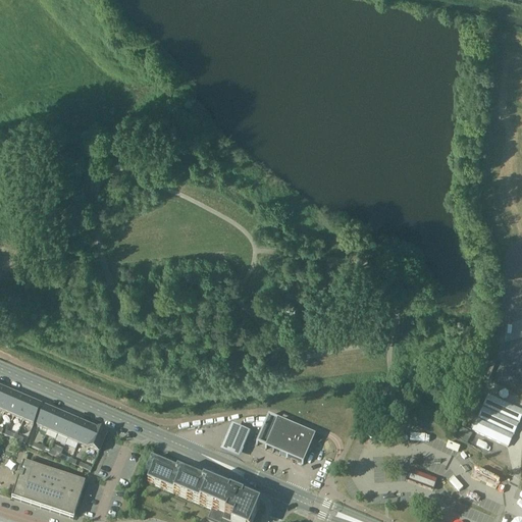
[(12,396),(2,392),(0,397),(0,411),(4,414),(12,396)]
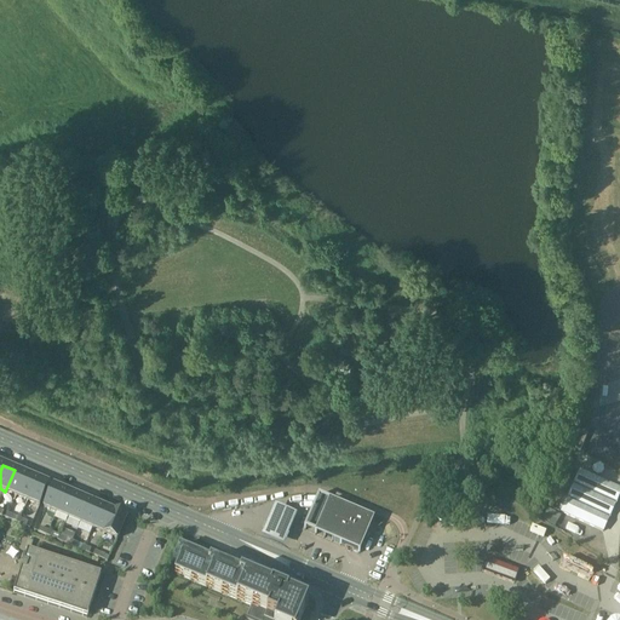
[(26,475),(15,470),(5,492),(17,497),(26,475)]
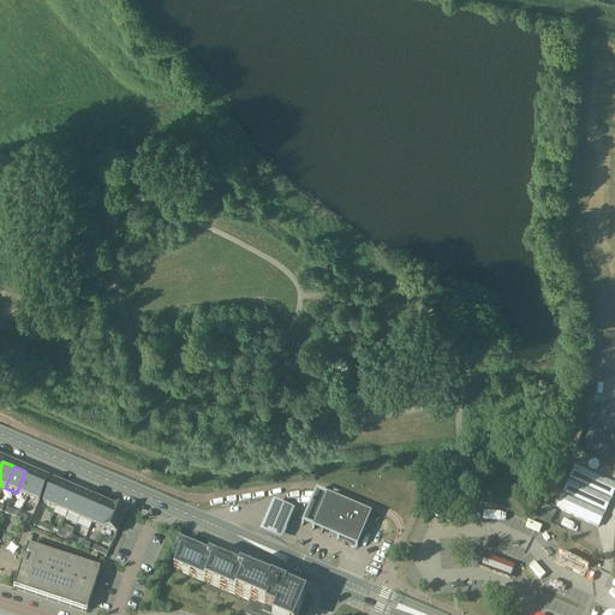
[(614,491),(614,484),(575,466),(555,508),(598,529),(602,521),(595,518),(607,490),(614,494),(614,491)]
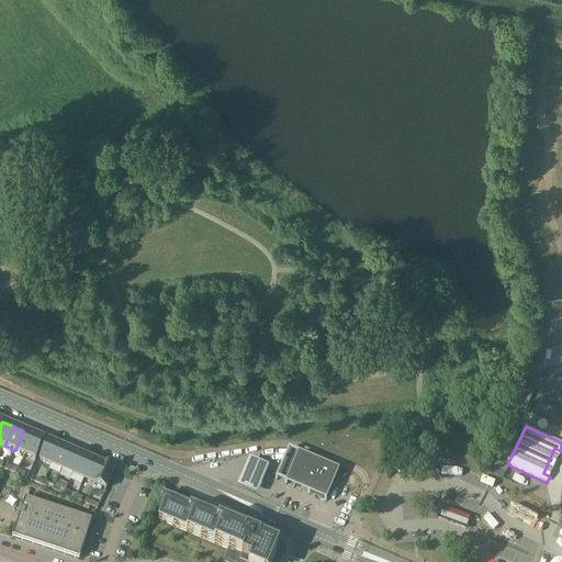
[(34,435),(23,430),(15,450),(25,454),(34,435)]
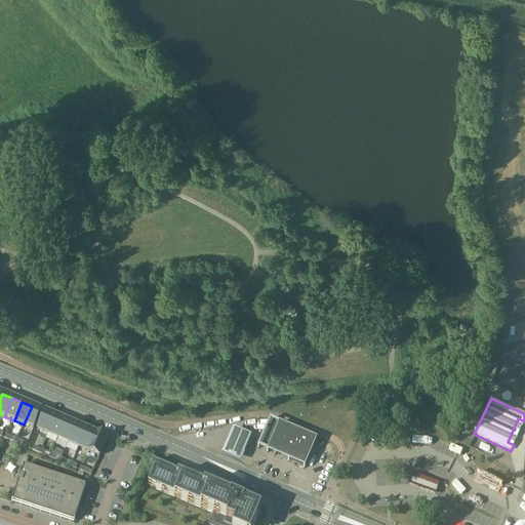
[(41,410),(32,406),(24,425),(34,429),(41,410)]
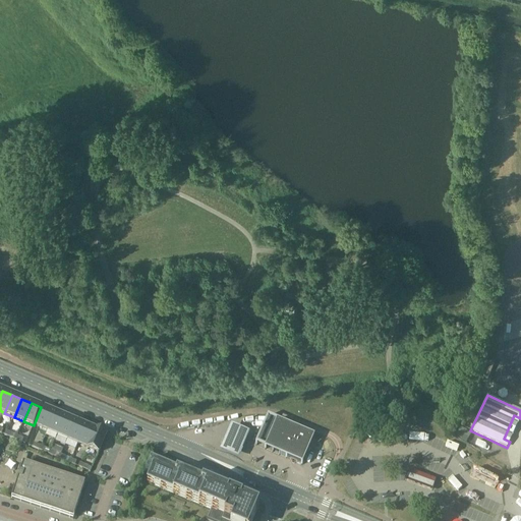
[(55,413),(45,409),(37,426),(48,431),(55,413)]
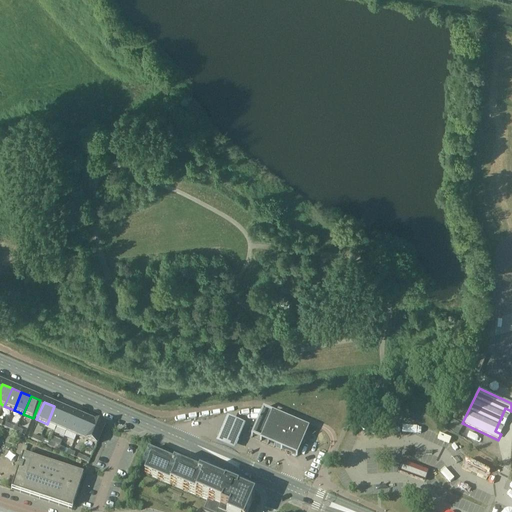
[(64,411),(54,406),(47,424),(57,428),(64,411)]
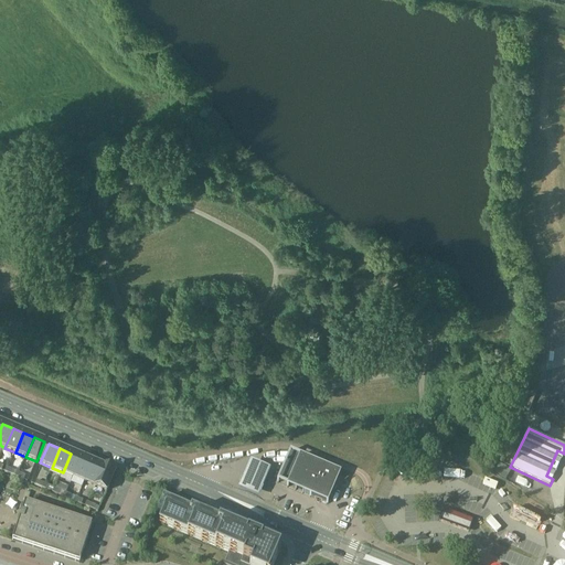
[(341,473),(290,451),(277,482),(315,499),(320,501),(322,502),(328,504),(331,498),(334,489),(341,473)]
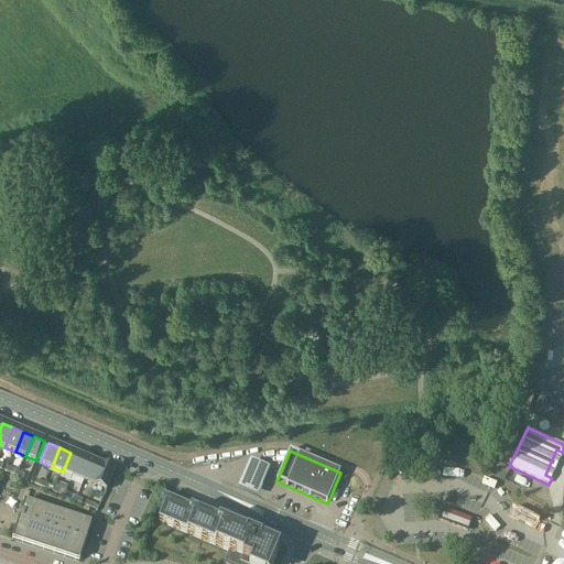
[(82,457),(71,453),(63,472),(73,476),(82,457)]
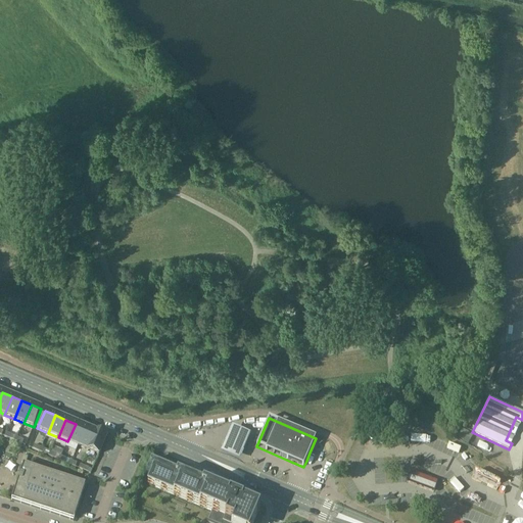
[(86,428),(76,424),(67,441),(78,446),(86,428)]
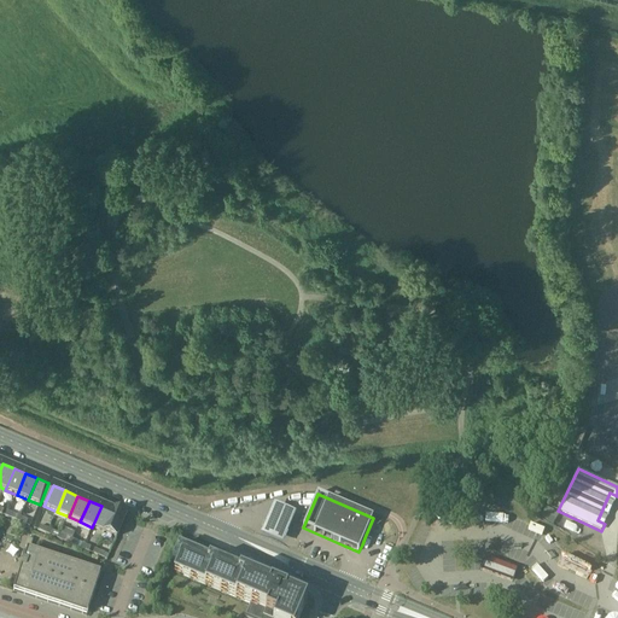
[(114,511),(101,506),(92,528),(104,532),(114,511)]
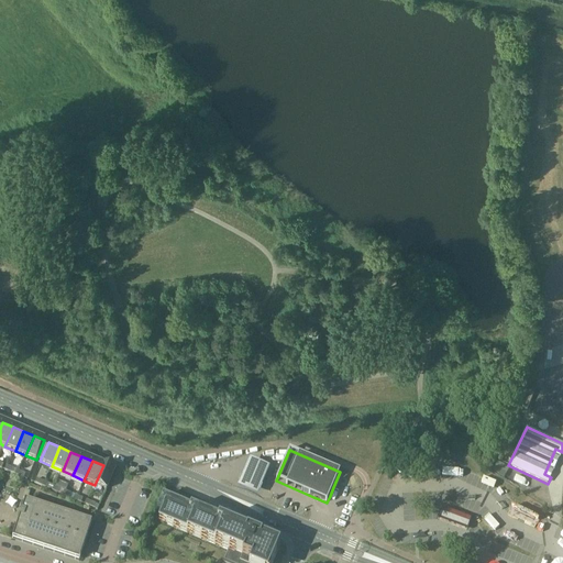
[(236,489),(257,498),(271,471),(250,461),(236,489)]
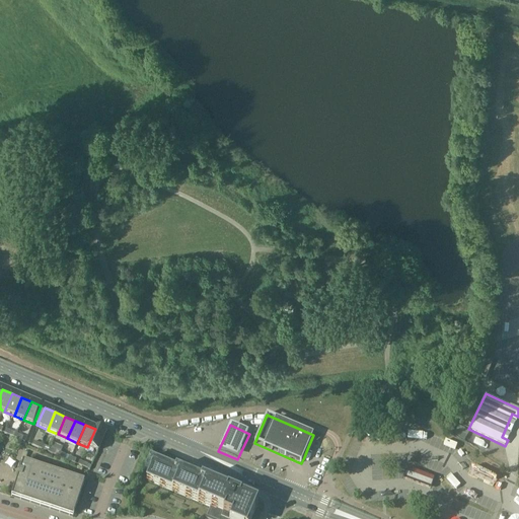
[(105,434),(95,429),(87,447),(98,451),(105,434)]
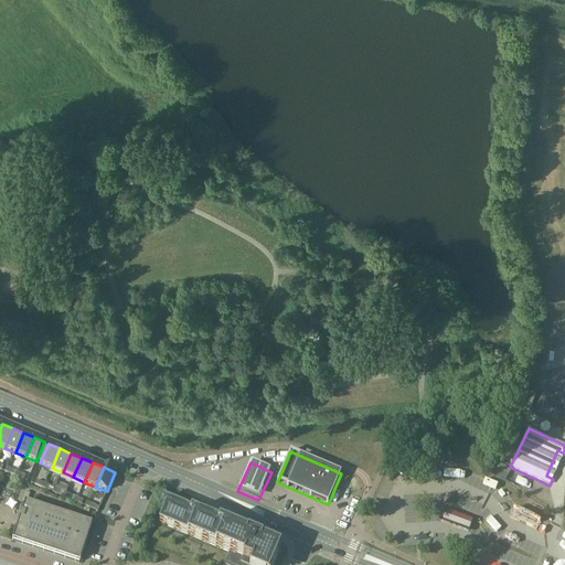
[(166,505),(162,514),(160,520),(167,522),(166,525),(174,529),(176,526),(181,529),(179,532),(188,535),(189,532),(194,534),(193,537),(202,541),(203,537),(209,541),(208,543),(216,547),(217,544),(223,546),(222,550),(228,552),(224,563),(228,564),(273,564),(277,556),(275,554),(277,547),(263,541),(247,534),(246,537),(168,505),(169,501),(163,499),(161,503),(166,505)]
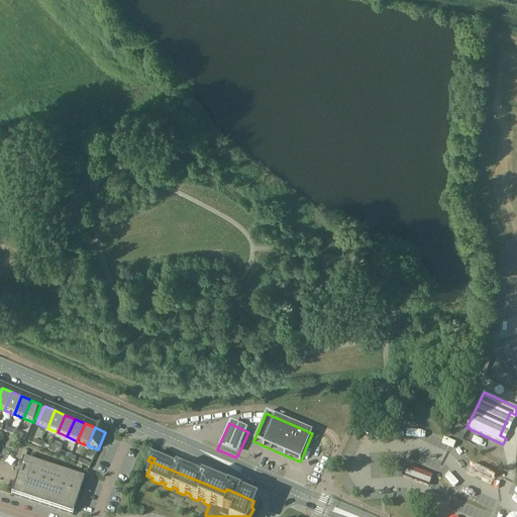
[(23,460),(18,476),(23,478),(28,461),(23,460)]
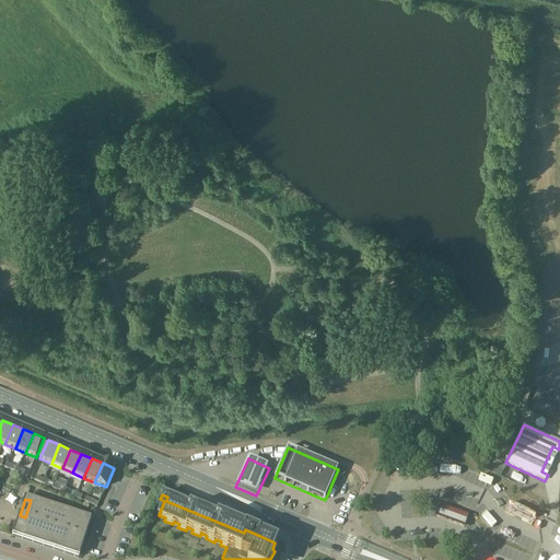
[(33,504),(23,536),(77,553),(86,523),(35,505),(33,504)]
